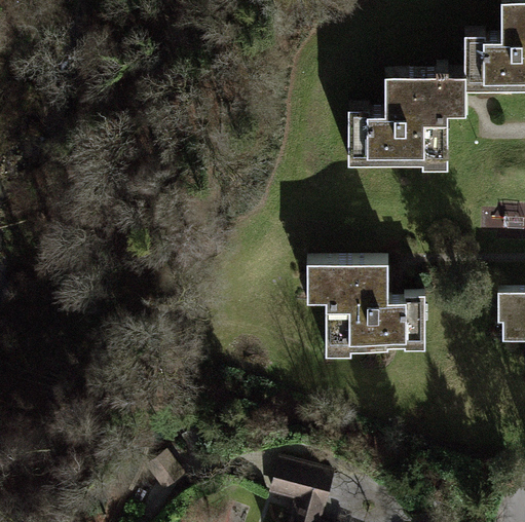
[(524,1),(501,1),(501,39),(464,39),(464,78),(464,91),(524,91),(524,99),(524,98),(524,1)]
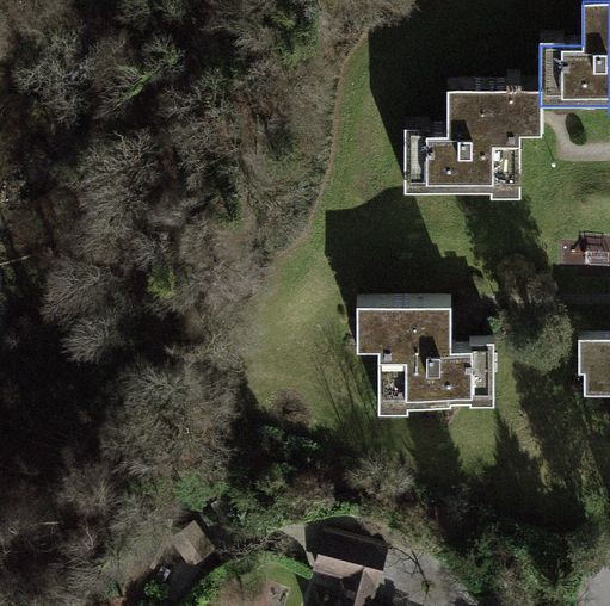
[(402,136),(402,193),(490,193),(490,199),(524,199),(524,136),(540,136),(540,106),(540,91),(447,91),(447,136),(402,136)]
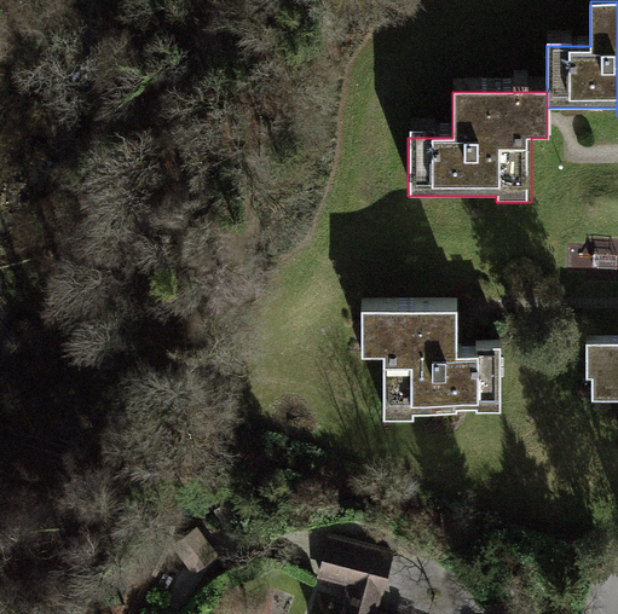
[(457,312),(361,312),(361,357),(382,357),(382,422),(495,422),(495,352),(457,352),(457,312)]
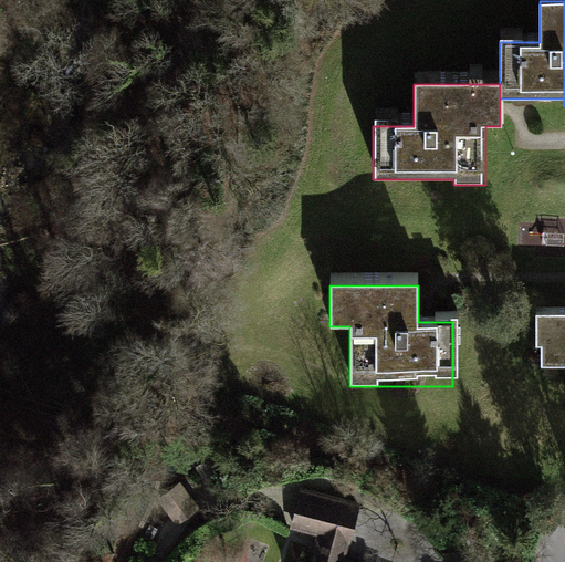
[(564,318),(532,319),(533,370),(564,368),(564,384),(564,318)]
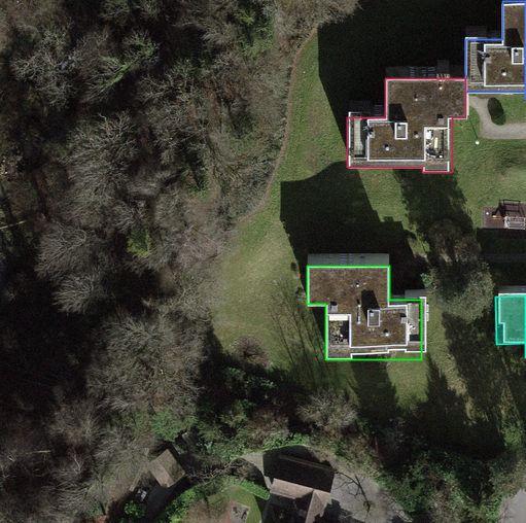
[(316,522),(330,476),(278,460),(264,499),(290,507),(284,522),(316,522)]
